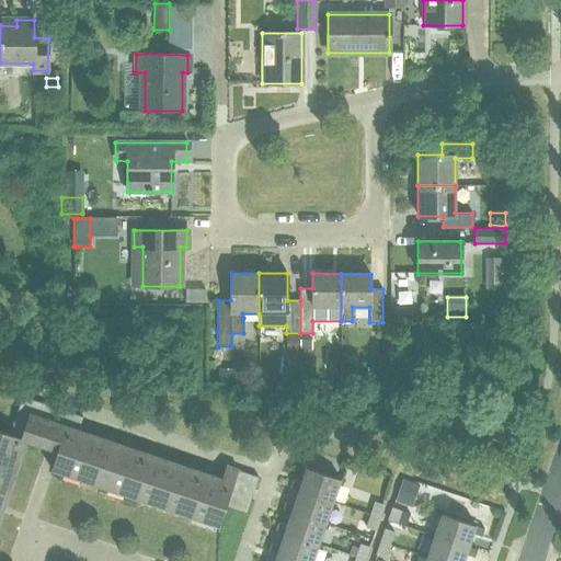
[(300,336),(287,336),(287,355),(300,355),(300,336)]
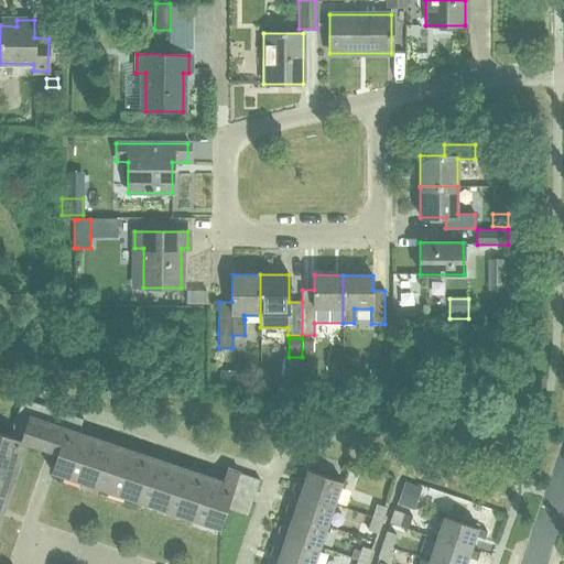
[(314,338),(302,339),(302,351),(314,351),(314,338)]
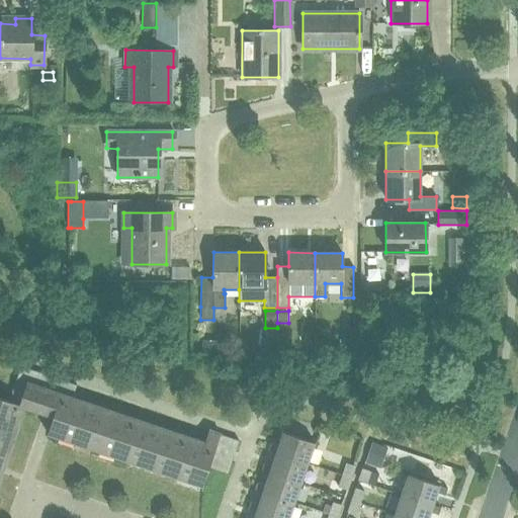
[(216,341),(200,341),(200,351),(216,351),(216,341)]
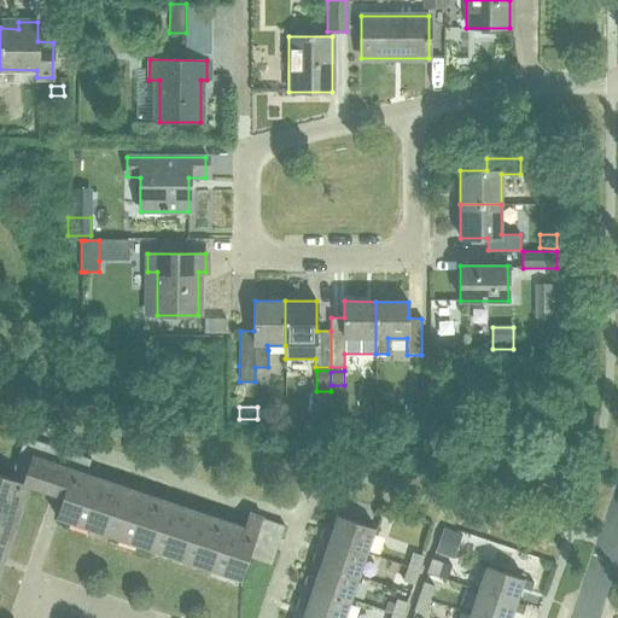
[(27,453),(30,439),(24,437),(19,450),(27,453)]
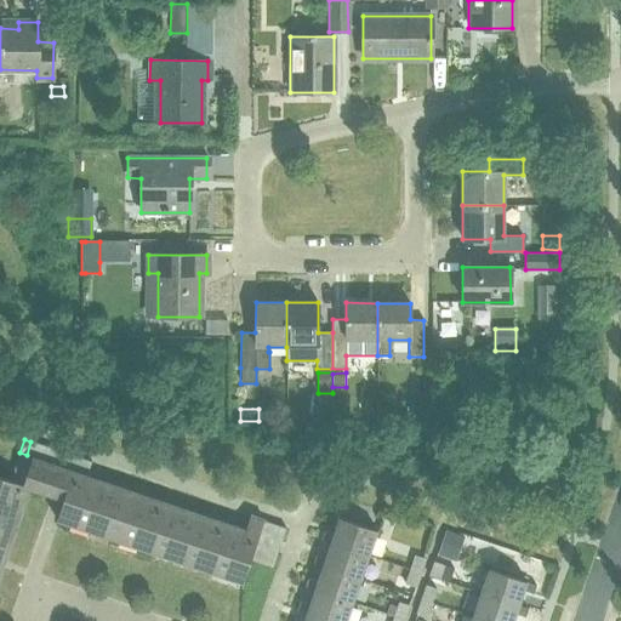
[(27,455),(33,457),(38,444),(30,442),(27,455)]
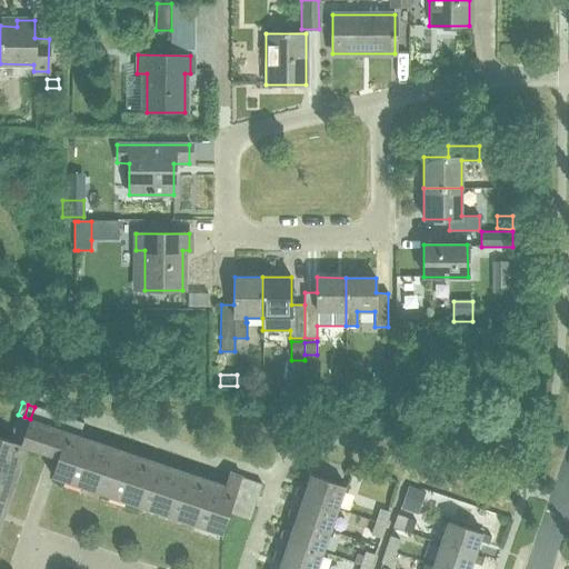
[(37,421),(40,409),(35,407),(30,419),(37,421)]
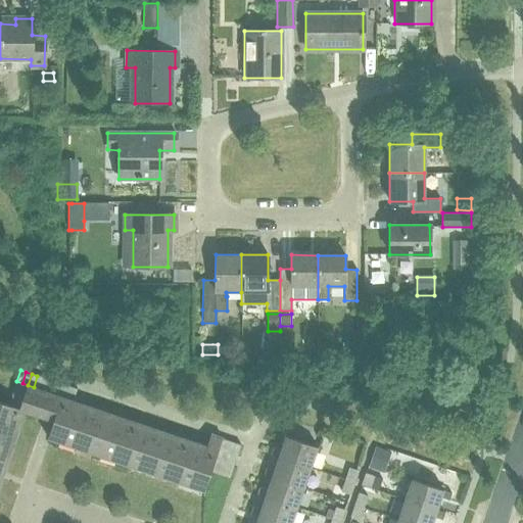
[(34,387),(39,388),(43,378),(37,376),(34,387)]
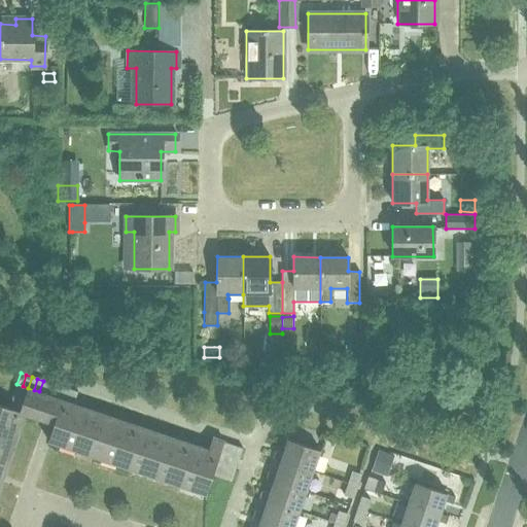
[(39,391),(45,393),(48,382),(43,381),(39,391)]
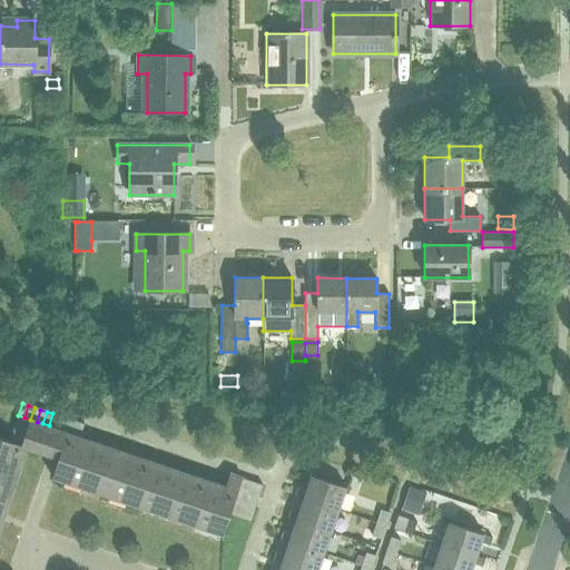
[(49,425),(55,428),(59,415),(52,413),(49,425)]
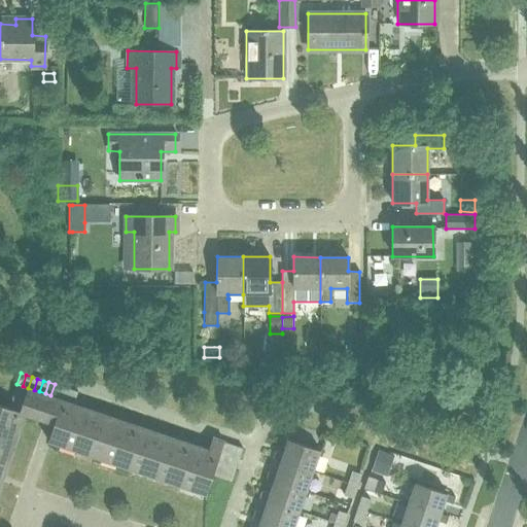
[(50,395),(57,397),(60,386),(55,384),(50,395)]
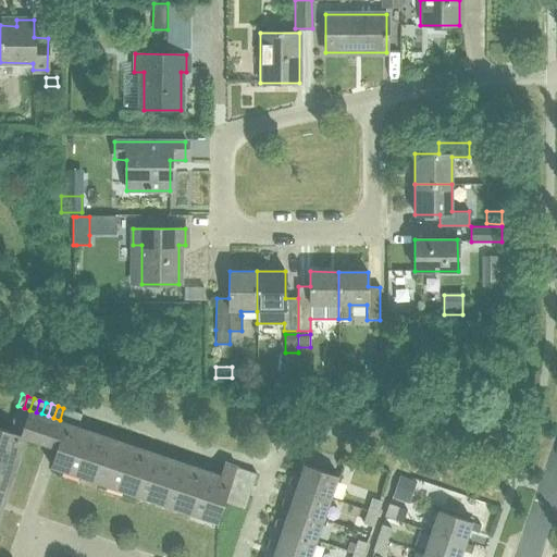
[(60,420),(65,422),(70,410),(63,408),(60,420)]
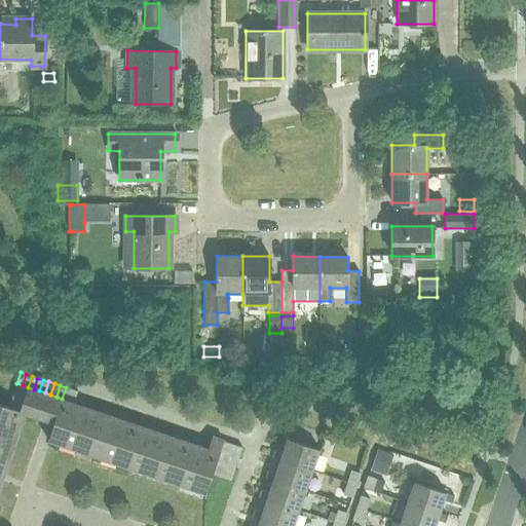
[(62,399),(68,401),(71,389),(66,387),(62,399)]
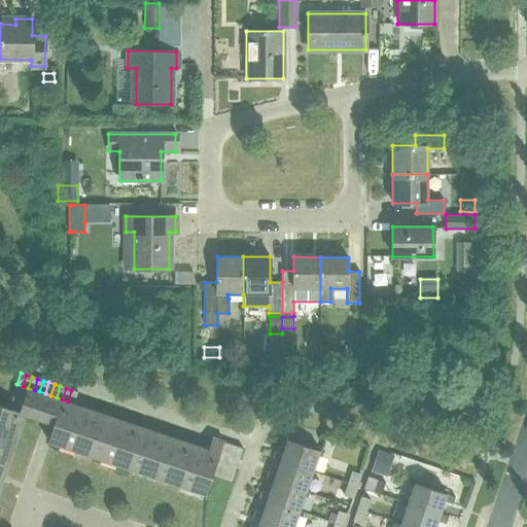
[(68,401),(73,403),(77,392),(71,390),(68,401)]
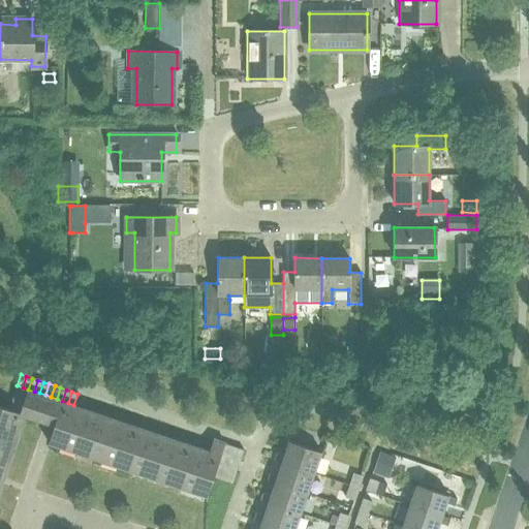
[(12,399),(25,403),(27,398),(14,394),(12,399)]
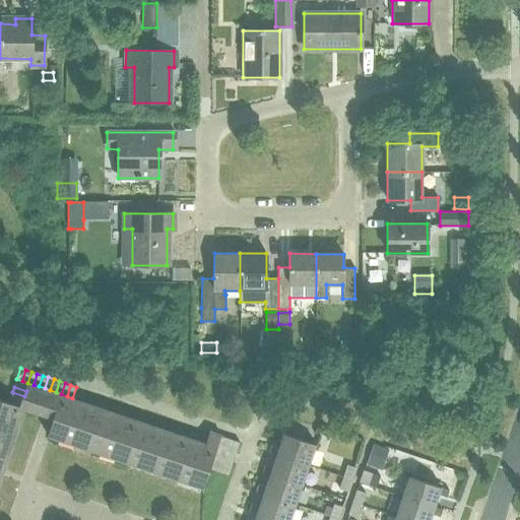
[(10,398),(22,402),(24,396),(12,392),(10,398)]
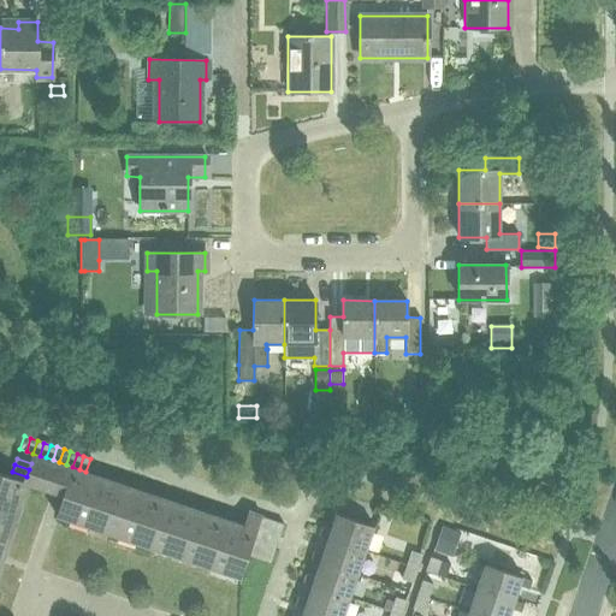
[(10,478),(24,483),(27,477),(12,472),(10,477),(10,478)]
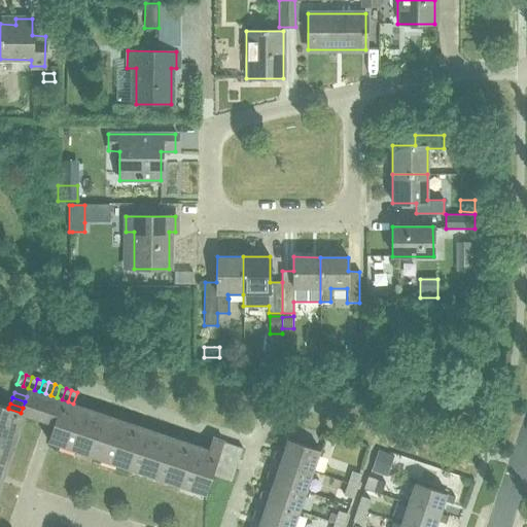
[(8,409),(8,408),(0,405),(0,434),(11,438),(21,413),(8,409)]
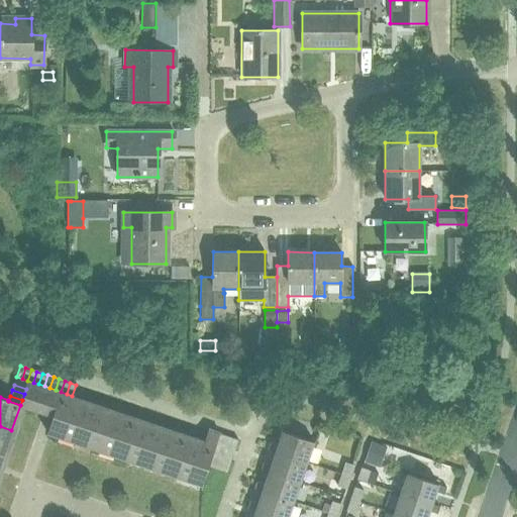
[(60,397),(53,416),(47,433),(73,442),(85,406),(70,401),(60,397)]
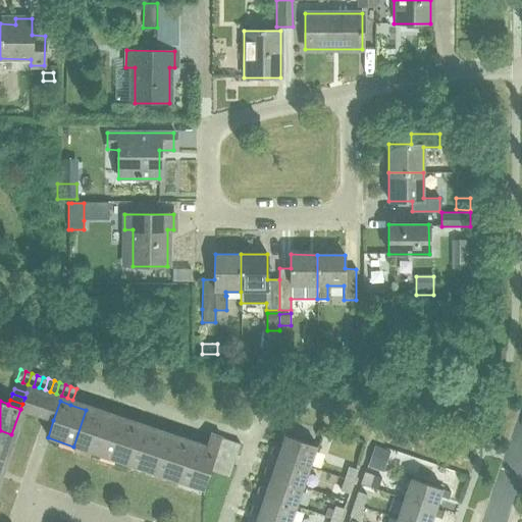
[(86,410),(73,447),(100,456),(112,419),(86,410)]
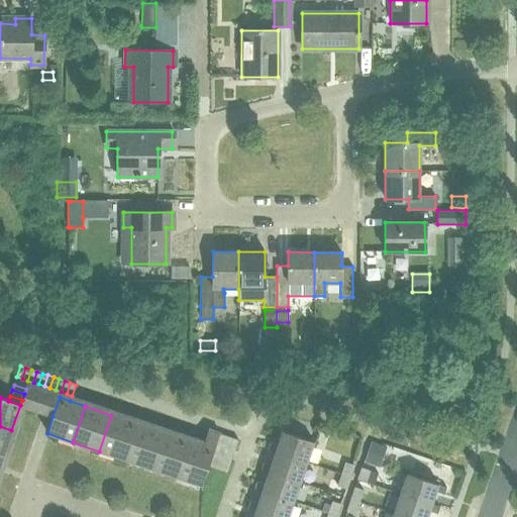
[(137,424),(111,415),(99,451),(124,459),(137,424)]
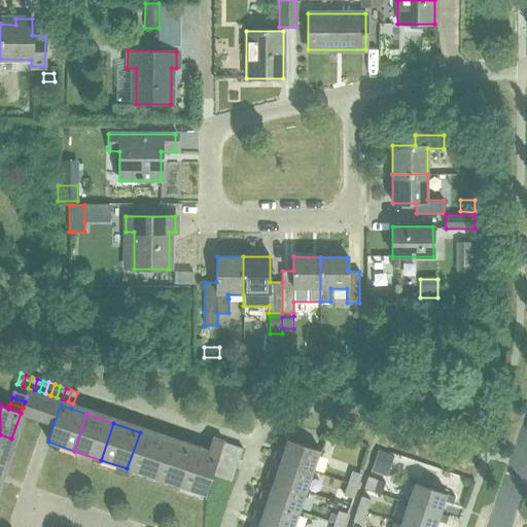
[(140,432),(127,468),(153,478),(166,442),(140,432)]
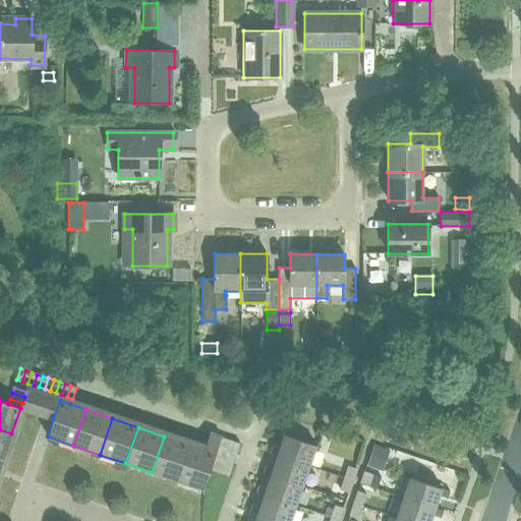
[(0,429),(0,458),(3,460),(11,433),(0,429)]
